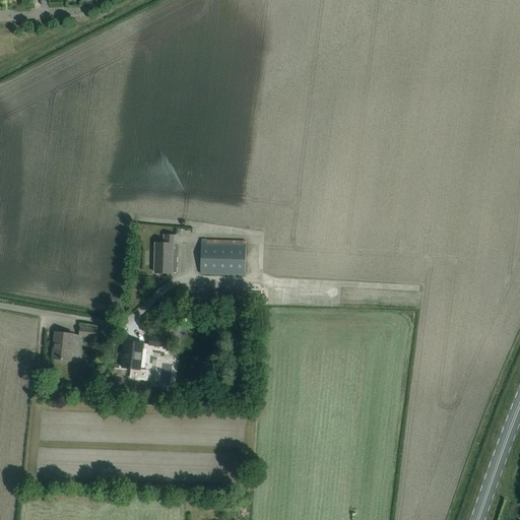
[(155,244),(154,273),(172,273),(177,273),(177,257),(173,257),(173,245),(177,245),(178,236),(165,236),(164,244),(155,244)]
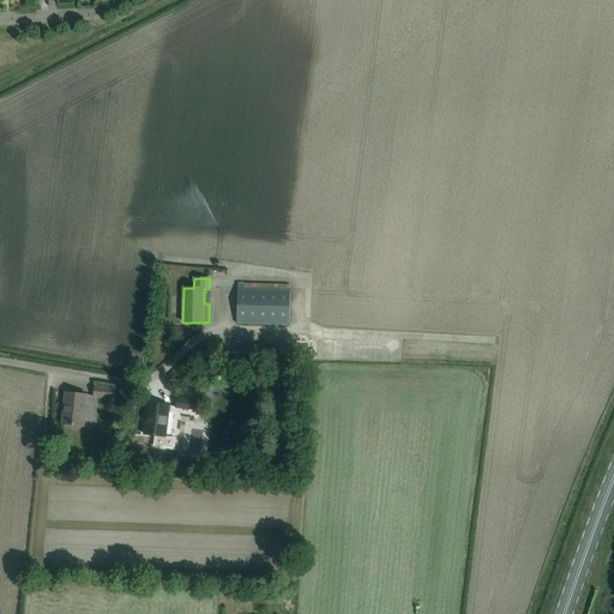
[(238,288),(236,324),(289,325),(290,289),(244,288),(244,283),(238,283),(238,288)]
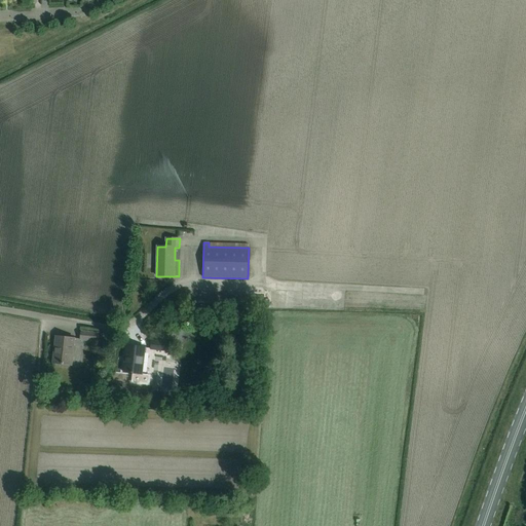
[(240,312),(240,324),(250,324),(250,313),(240,312)]
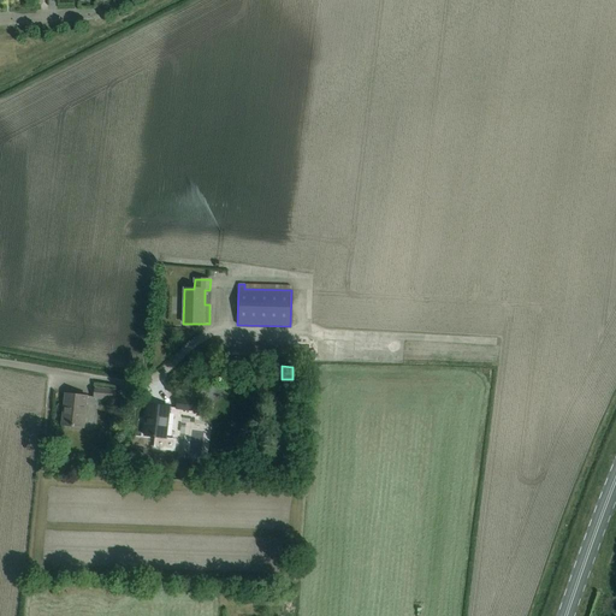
[(95,389),(94,397),(94,398),(114,401),(116,390),(95,389)]
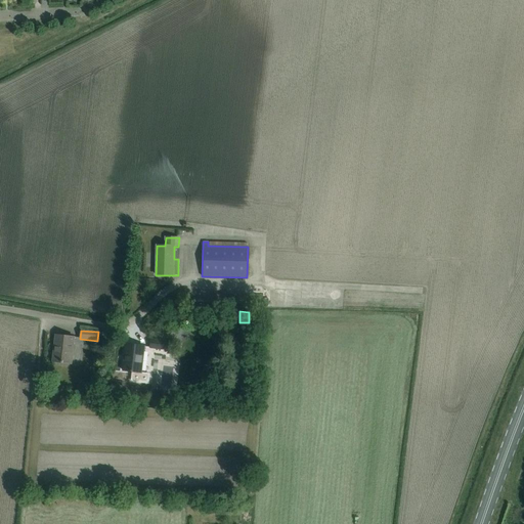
[(71,363),(73,347),(74,337),(55,335),(52,361),(71,363)]
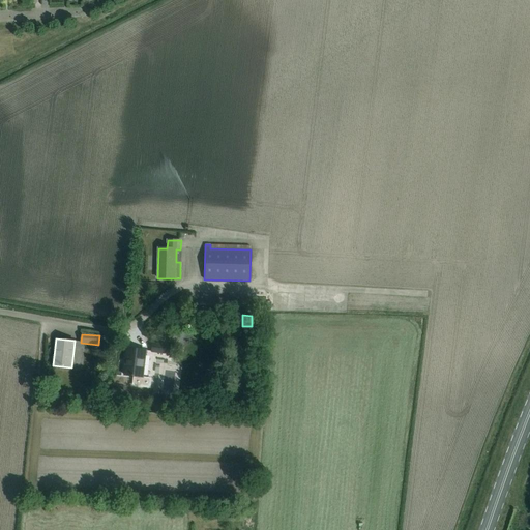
[(153,344),(152,352),(170,354),(171,346),(153,344)]
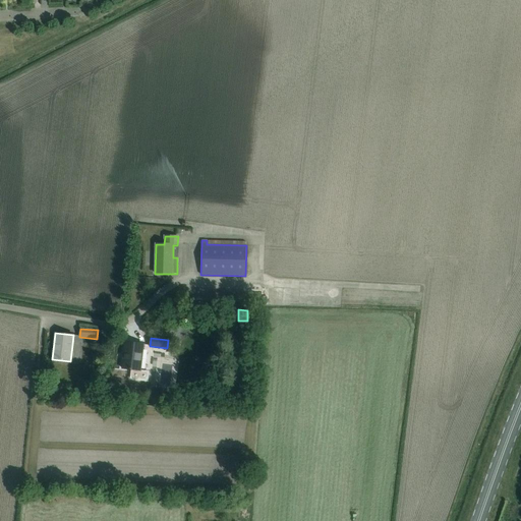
[(125,342),(124,352),(122,368),(140,370),(143,344),(125,342)]
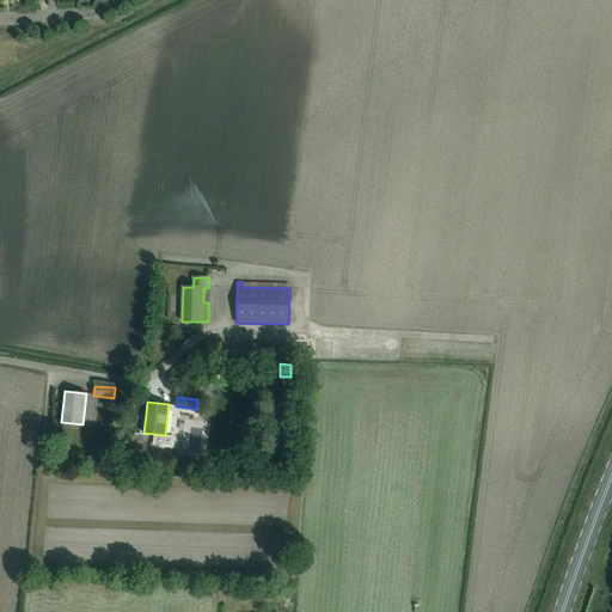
All buildings are outlined.
